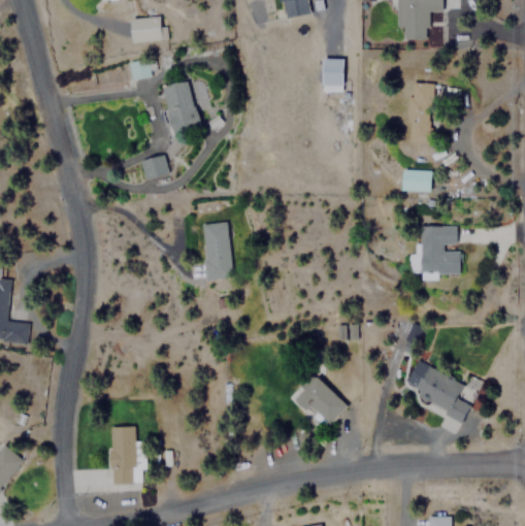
[(284,0),(287,19),(312,14),(309,0),(284,0)]
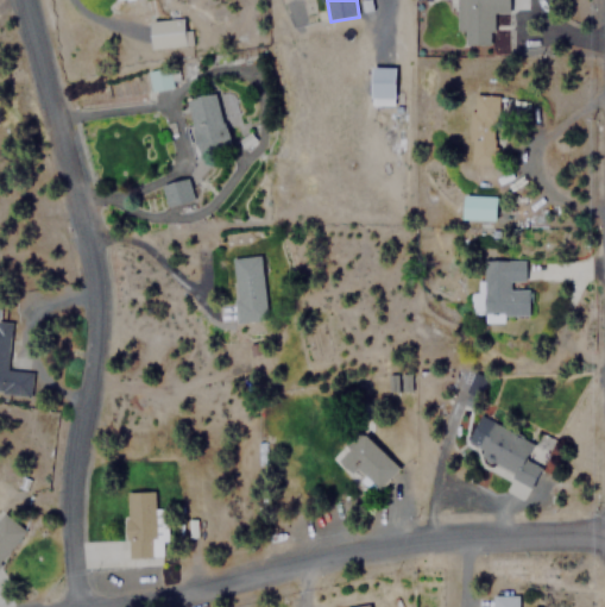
[(493,47),(495,14),(516,16),(516,10),(525,10),(525,0),(458,0),(458,35),(465,35),(464,47),(493,47)]
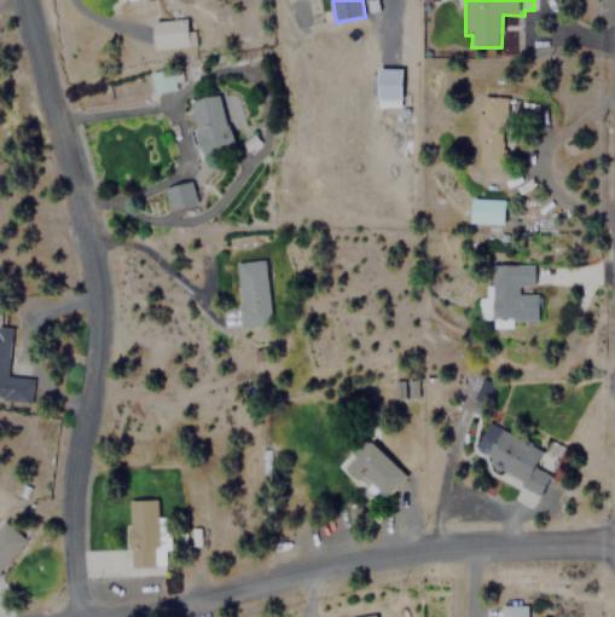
[(156,51),(193,47),(190,18),(154,22),(156,51)]
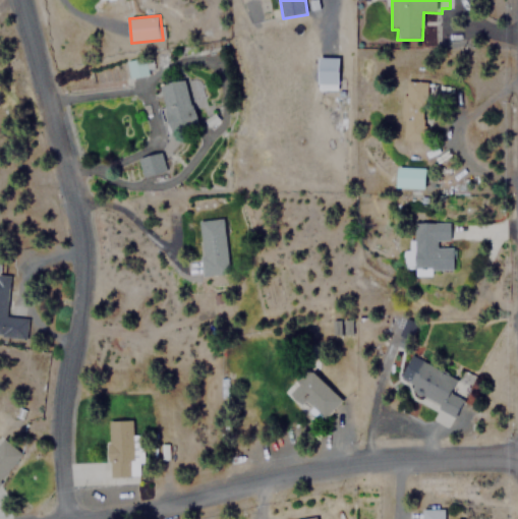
[(127,62),(131,79),(149,76),(146,59),(127,62)]
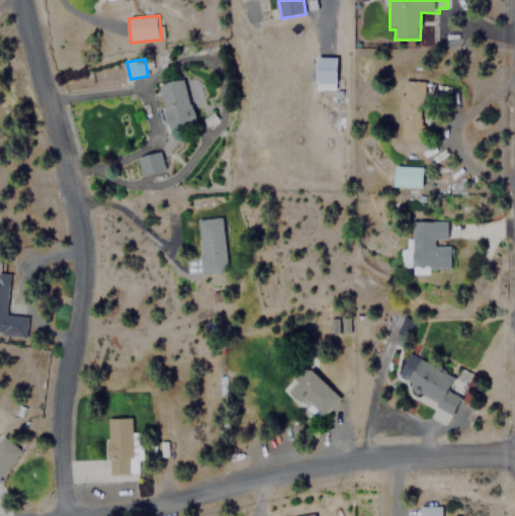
[(317,59),(317,85),(337,85),(337,59),(317,59)]
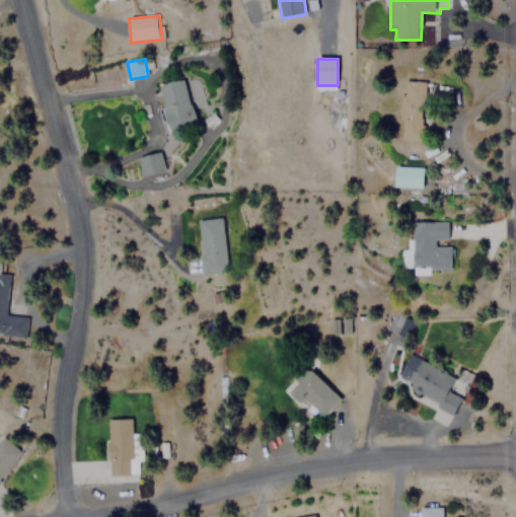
[(171,133),(197,128),(187,79),(161,84),(171,133)]
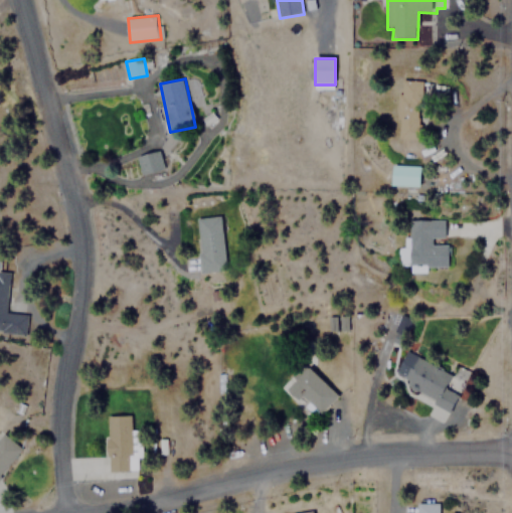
[(423,128),(423,82),(399,82),(399,128),(423,128)]
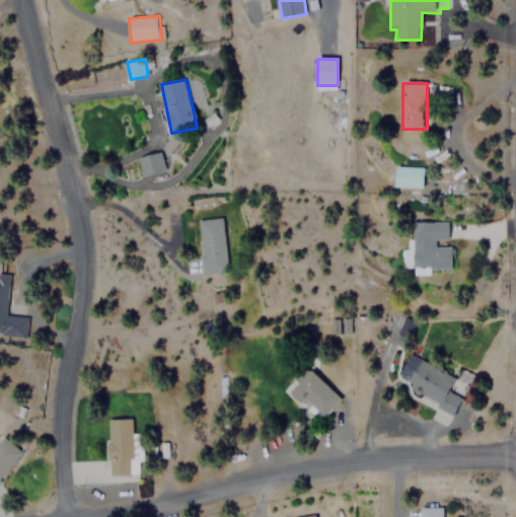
[(139,159),(144,178),(166,173),(160,153),(139,159)]
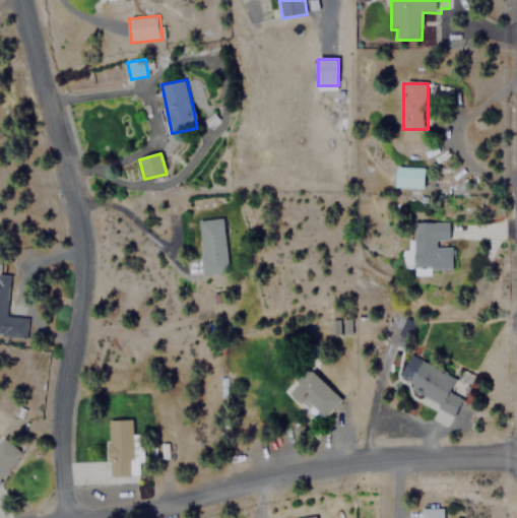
[(396,189),(425,189),(425,169),(396,169),(396,189)]
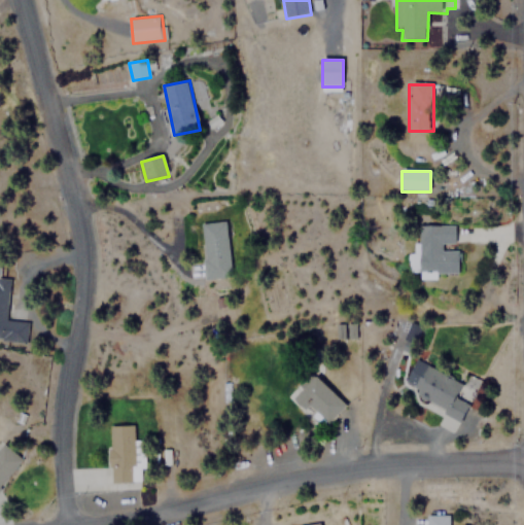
[(229,222),(203,224),(207,281),(233,278),(229,222)]
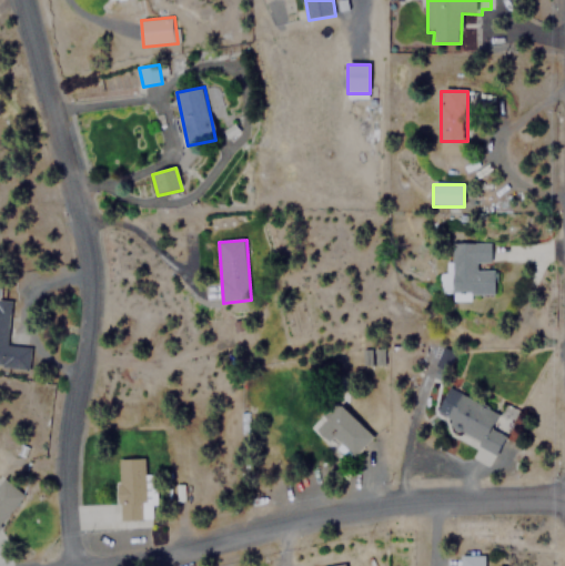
[(494,295),(493,243),(449,244),(450,296),(494,295)]
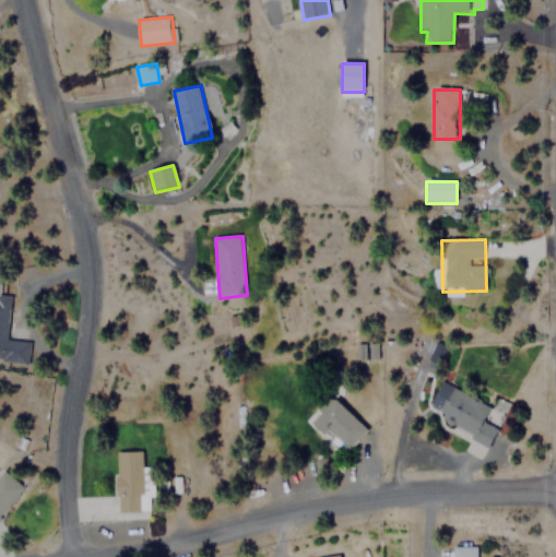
[(0,362),(30,364),(31,342),(9,341),(11,297),(0,296),(0,362)]
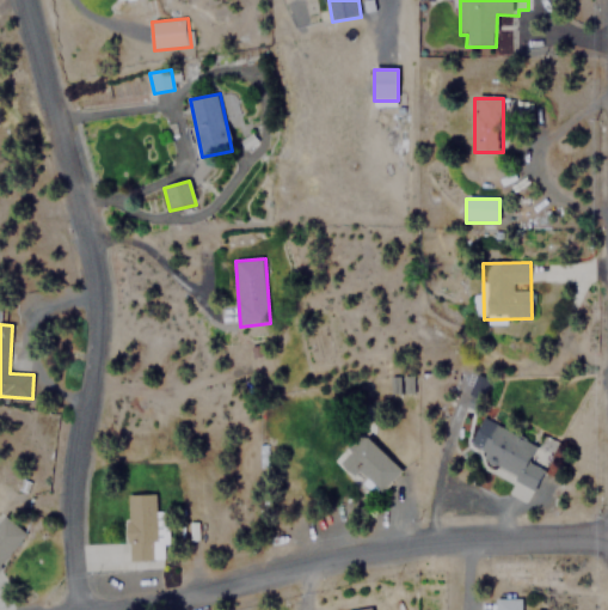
[(490,380),(477,377),(473,401),(486,403),(490,380)]
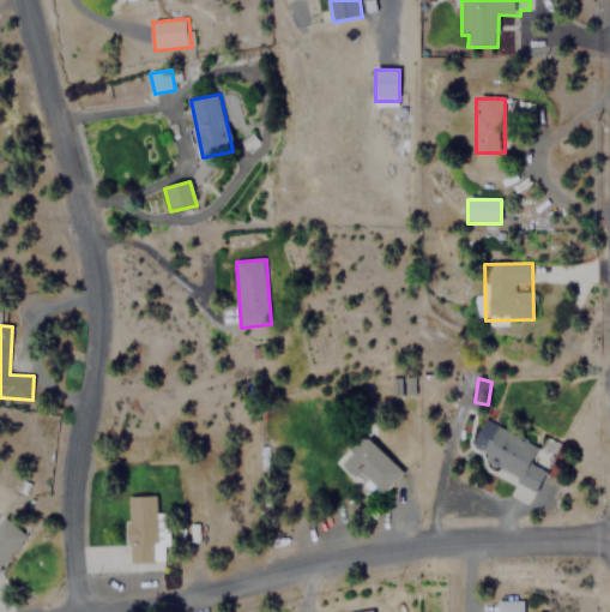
[(537,491),(555,455),(487,420),(473,447),(490,455),(485,466),(537,491)]
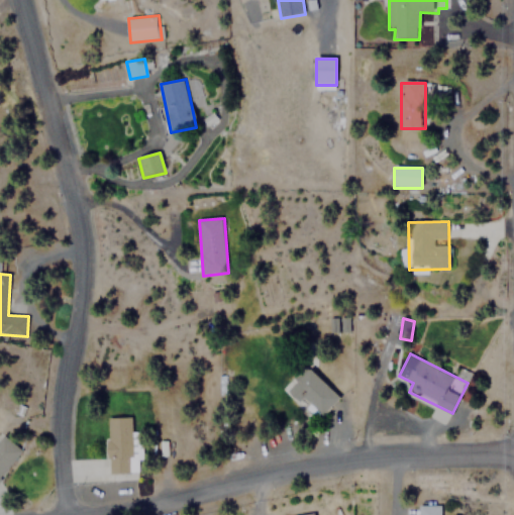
[(289,390),(319,419),(340,398),(311,368),(289,390)]
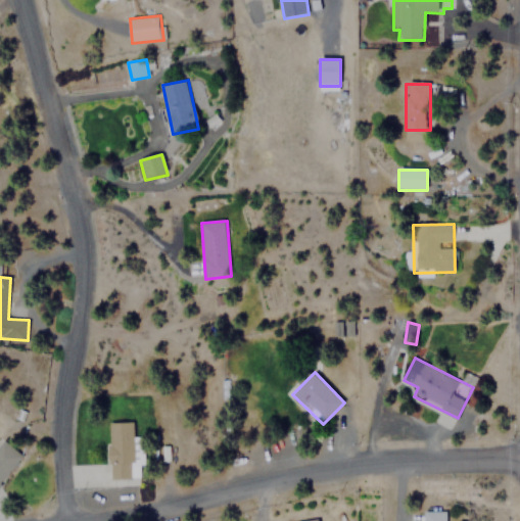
[(110,422),(109,479),(141,479),(142,438),(134,438),(134,422),(110,422)]
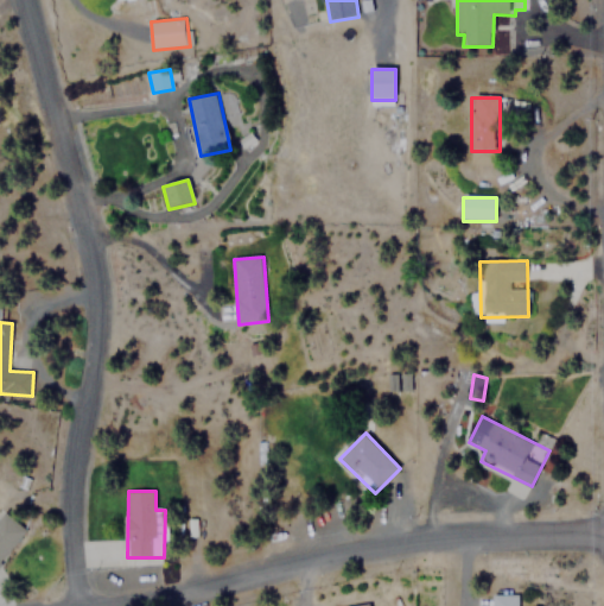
[(0,568),(29,530),(1,510),(0,511),(0,568)]
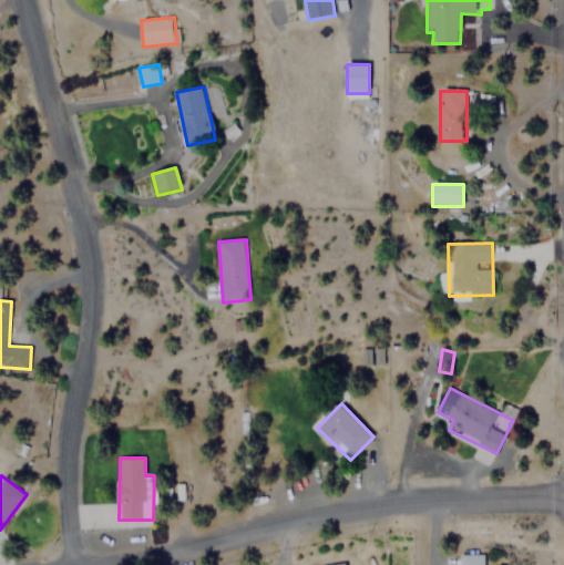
[(485,564),(485,555),(460,555),(460,564),(485,564)]
